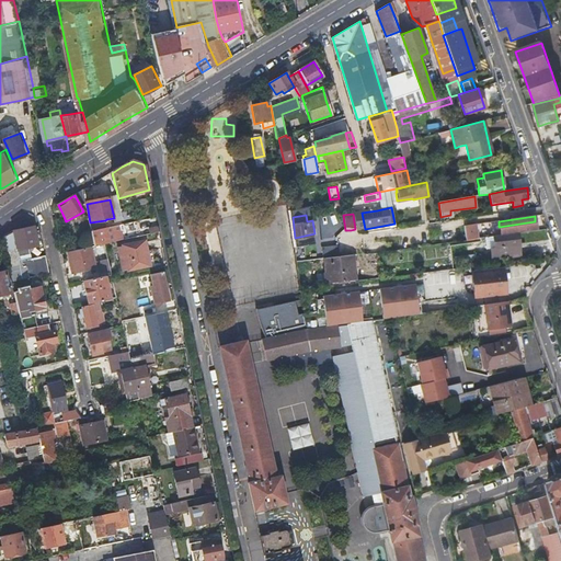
[(106,227),(105,220),(90,222),(88,222),(89,228),(91,227),(92,230),(106,227)]
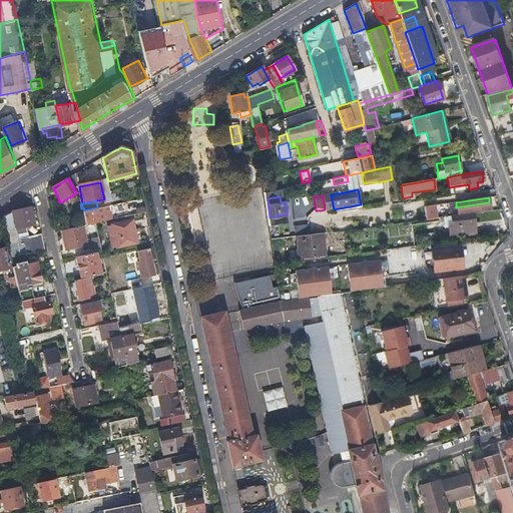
[(458,215),(473,213),(491,210),(489,202),(456,207),(457,210),(458,215)]
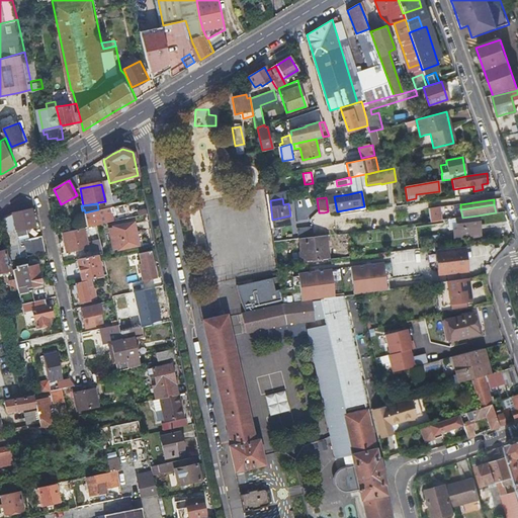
[(131,217),(147,213),(145,205),(128,209),(131,217)]
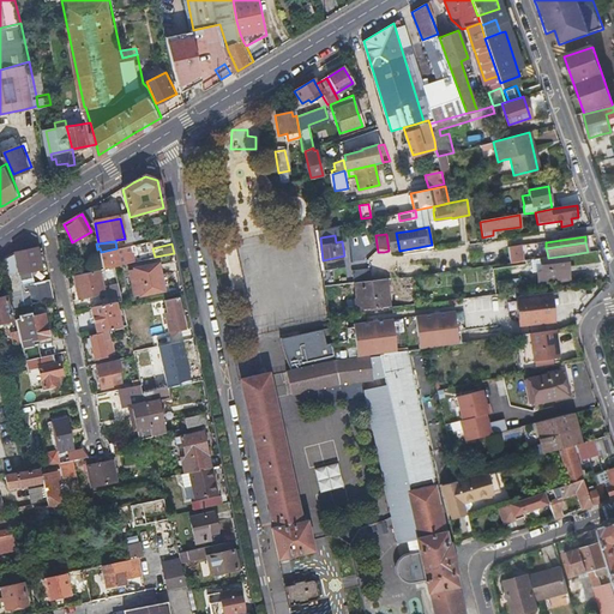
[(509,248),(511,263),(524,262),(522,246),(509,248)]
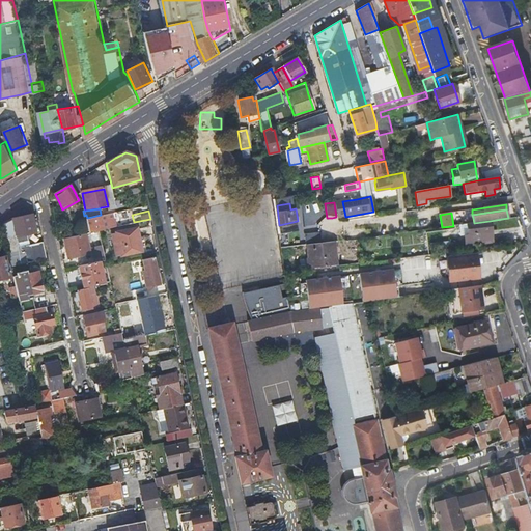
[(86,225),(88,232),(100,230),(104,229),(101,215),(87,218),(85,218),(86,225)]
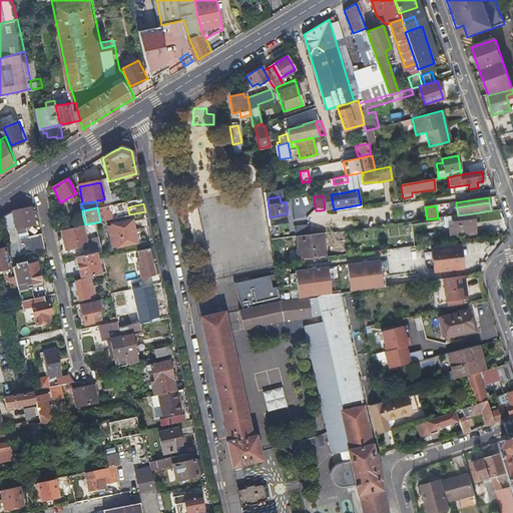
[(27,230),(31,229),(36,228),(32,208),(12,212),(2,218),(11,259),(45,251),(43,242),(21,246),(20,239),(28,237),(27,230)]
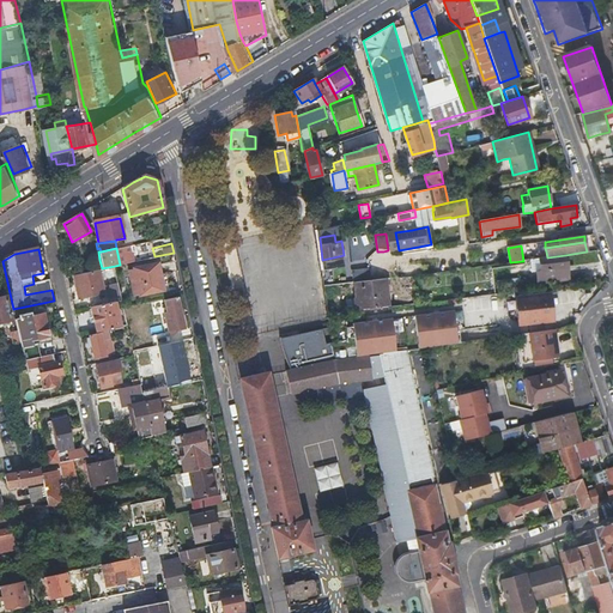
[(566,268),(565,255),(547,258),(539,259),(539,263),(540,269),(535,269),(535,272),(566,268)]
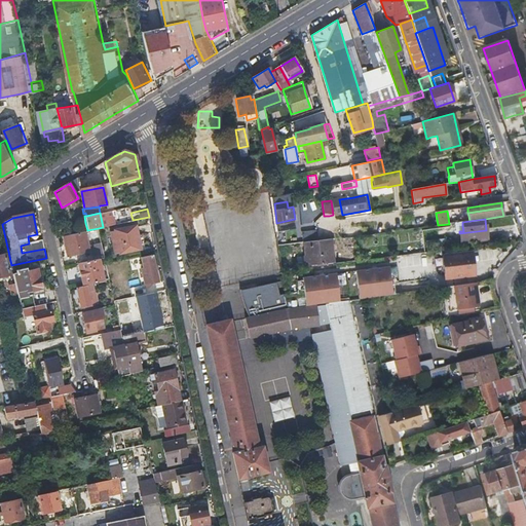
[(72,234),(87,230),(85,223),(71,226),(72,234)]
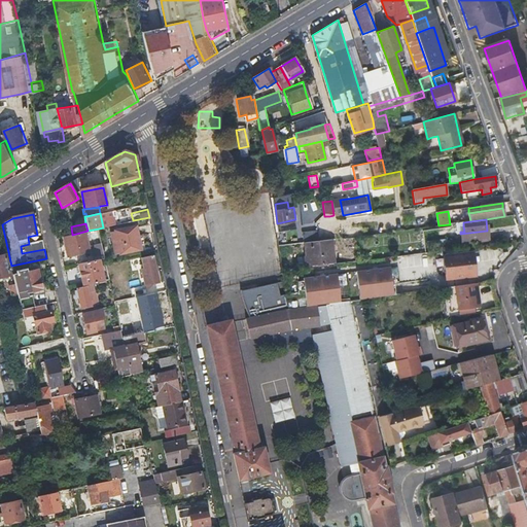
[(121,252),(131,250),(140,248),(136,227),(116,232),(121,252)]
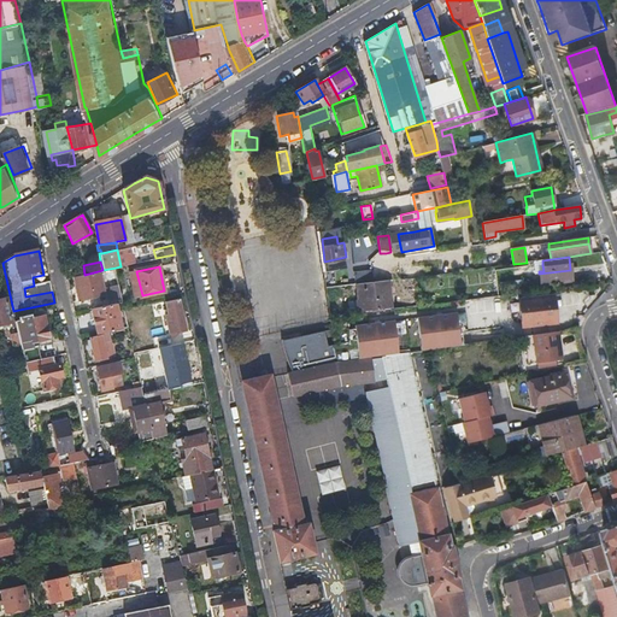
[(100,294),(103,306),(116,304),(122,301),(116,268),(103,270),(84,275),(74,277),(78,299),(86,298),(100,294)]
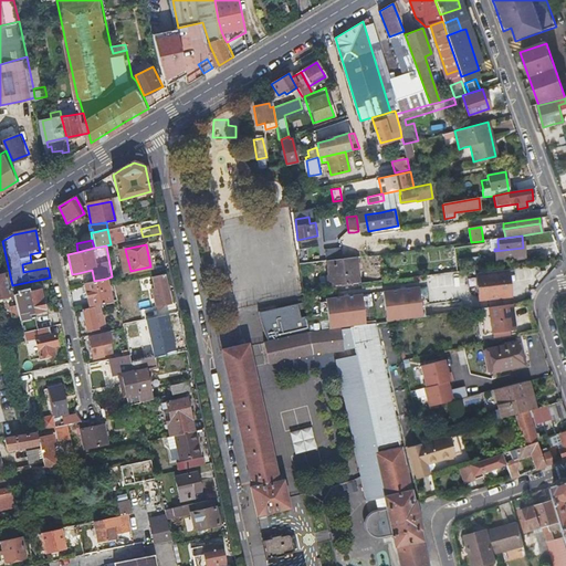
[(326,261),(342,259),(341,248),(325,250),(326,261)]
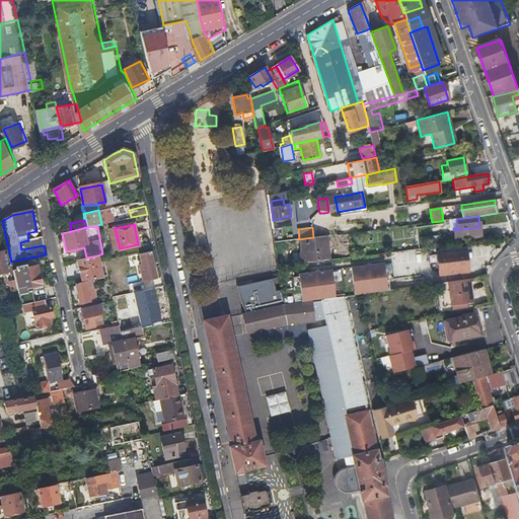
[(480,235),(479,227),(453,230),(454,238),(480,235)]
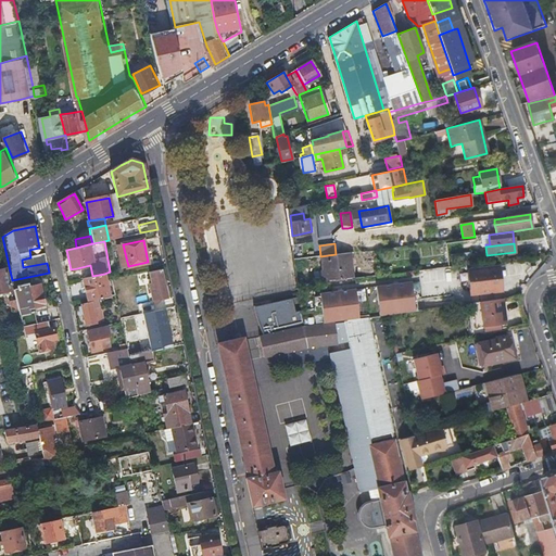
[(350,252),(349,252),(346,253),(336,254),(320,256),(324,281),(353,277),(350,252)]
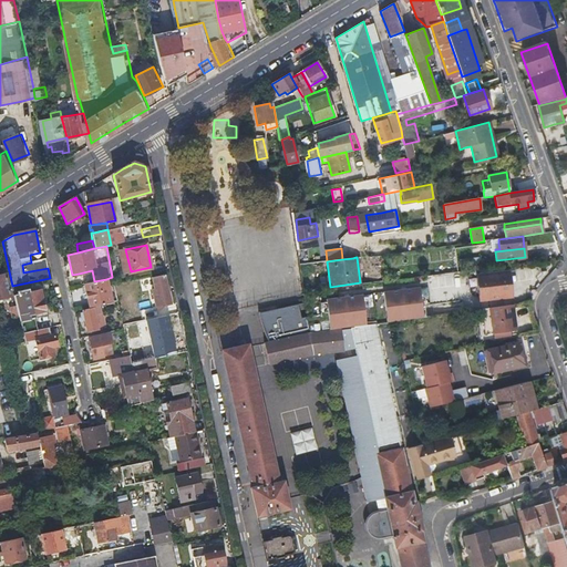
[(466,261),(466,265),(467,268),(482,267),(481,259),(466,261)]
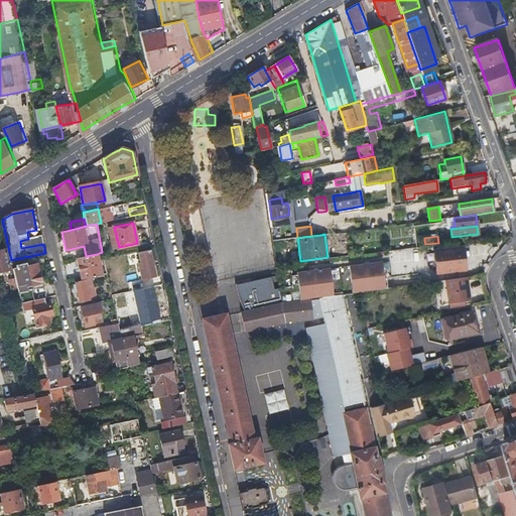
[(84,246),(72,249),(74,259),(75,259),(86,256),(84,246)]
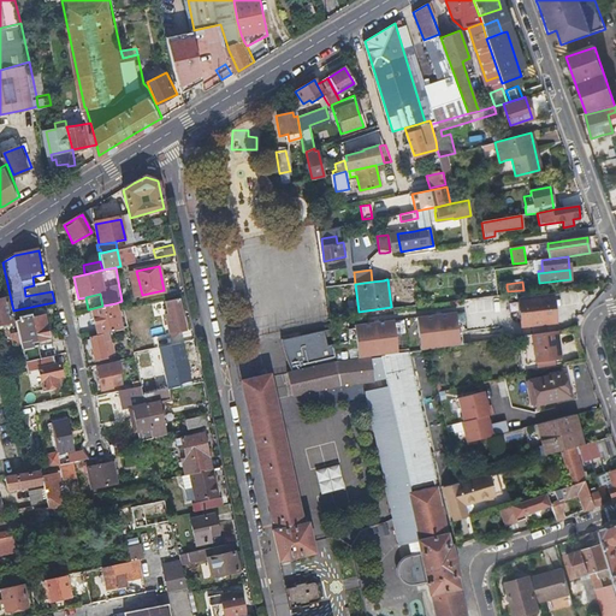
[(517,301),(519,313),(521,326),(555,321),(552,296),(517,301)]
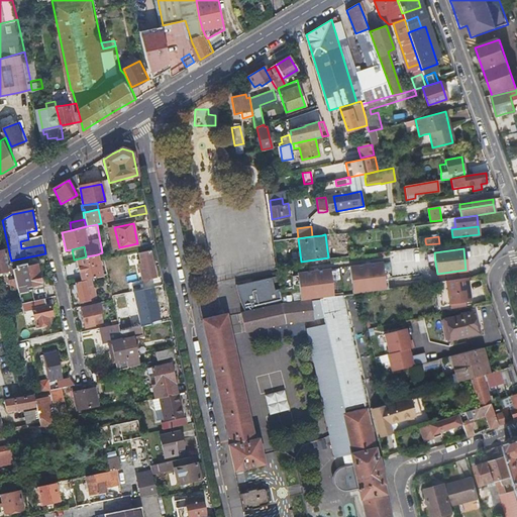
[(0,273),(0,274),(1,275),(1,276),(10,274),(9,271),(10,271),(5,251),(0,251),(0,273)]
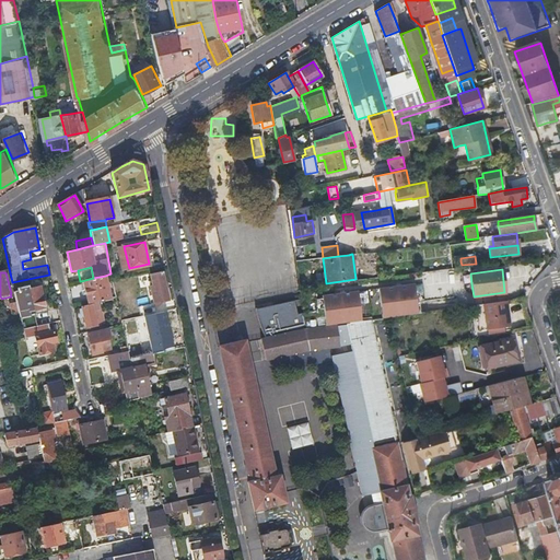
[(151,287),(149,287),(147,288),(151,304),(167,301),(161,272),(148,275),(151,287)]
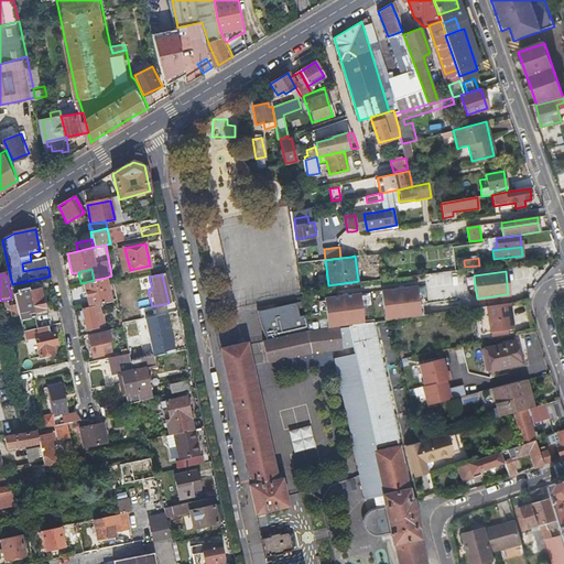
[(98,303),(106,302),(111,301),(106,278),(94,280),(82,283),(86,306),(93,305),(98,303)]
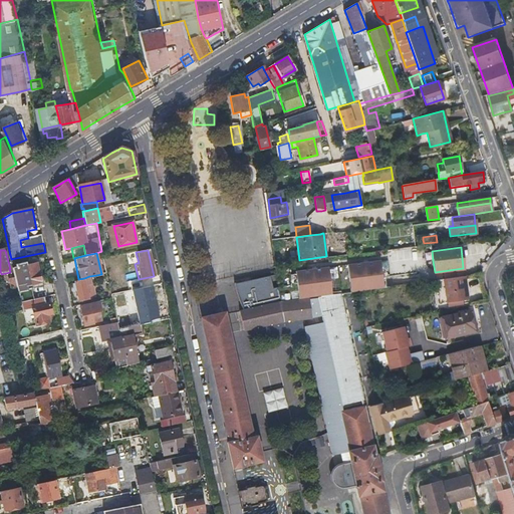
[(347,265),(350,293),(383,288),(379,260),(347,265)]
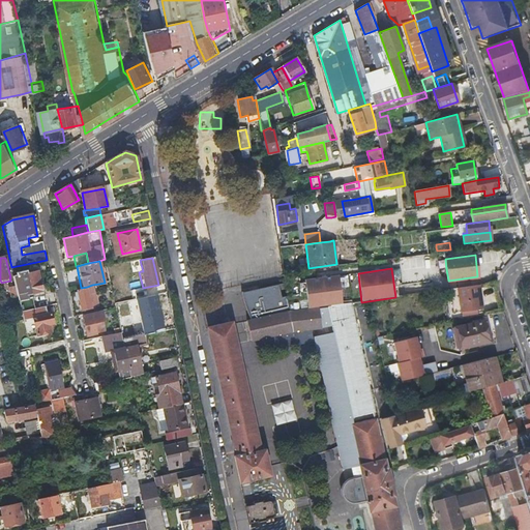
[(22,311),(35,307),(31,292),(41,290),(40,288),(42,287),(41,283),(39,282),(37,273),(28,275),(27,272),(17,274),(18,276),(15,277),(17,286),(19,296),(22,311)]
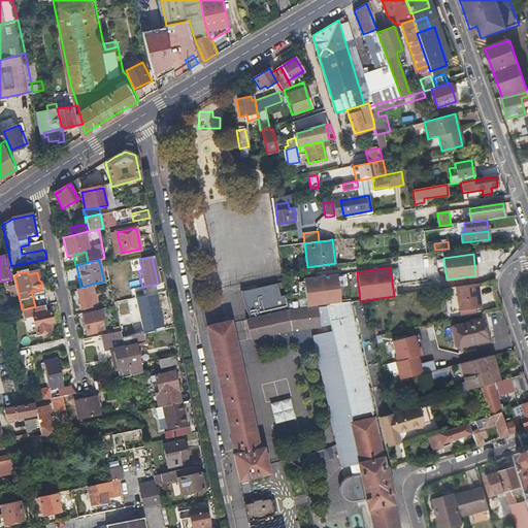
[(303,278),(306,306),(340,303),(337,274),(303,278)]
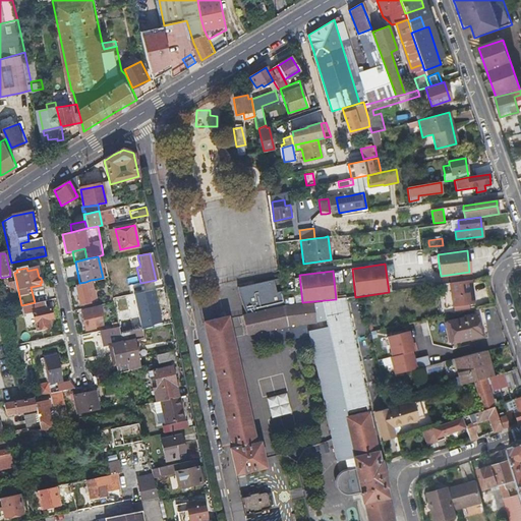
[(103,278),(98,279),(99,285),(110,283),(108,276),(103,278)]
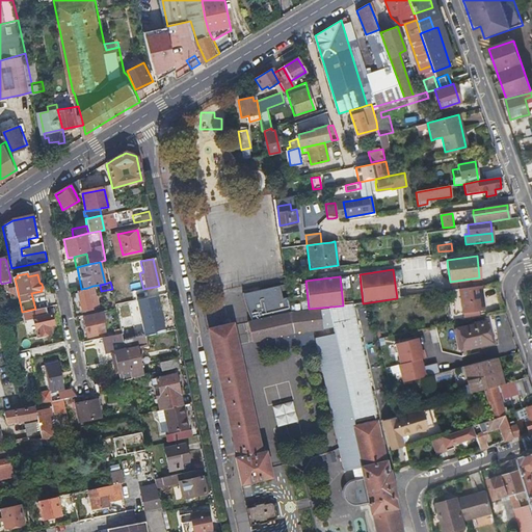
[(281,284),(288,312),(292,311),(288,283),(281,284)]
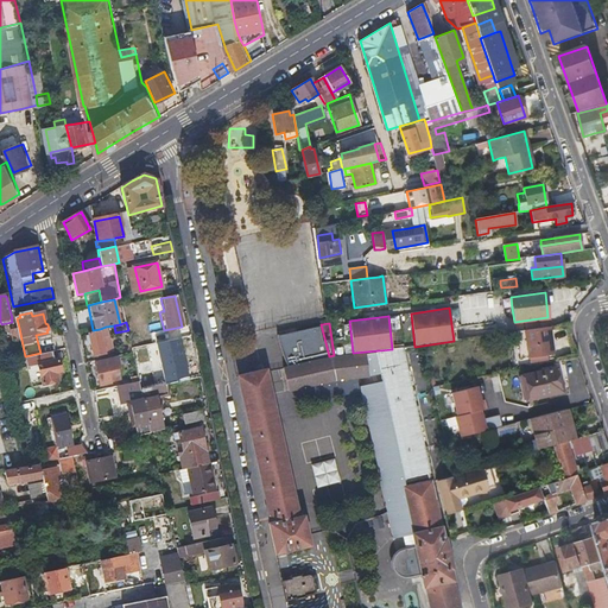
[(280,349),(286,366),(329,356),(321,324),(277,335),(278,341),(280,349)]
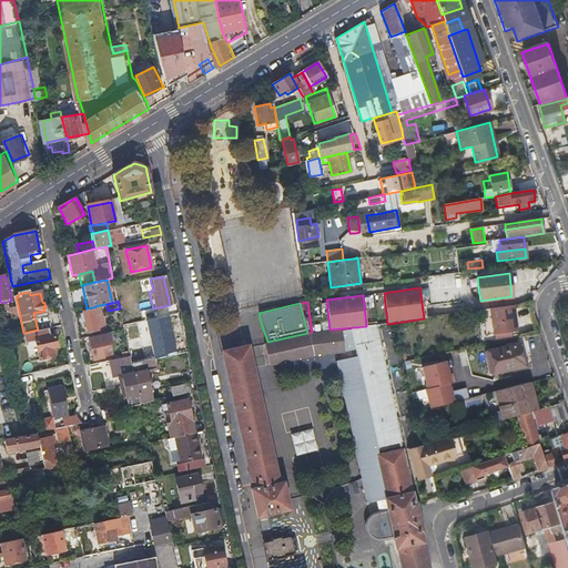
[(102,322),(99,305),(93,307),(93,308),(82,312),(87,331),(99,328),(98,323),(102,322)]
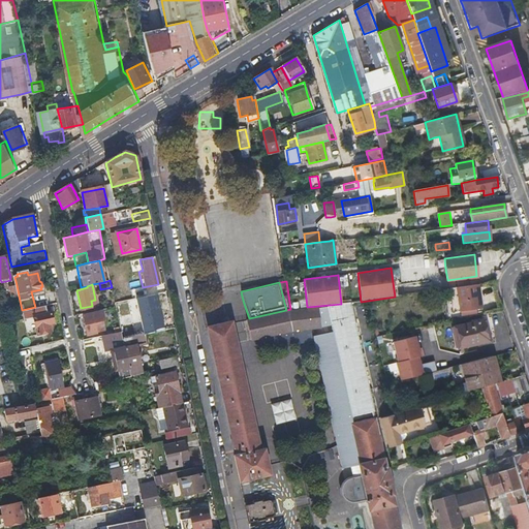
[(455,312),(460,311),(461,315),(481,311),(478,284),(450,288),(455,312)]
